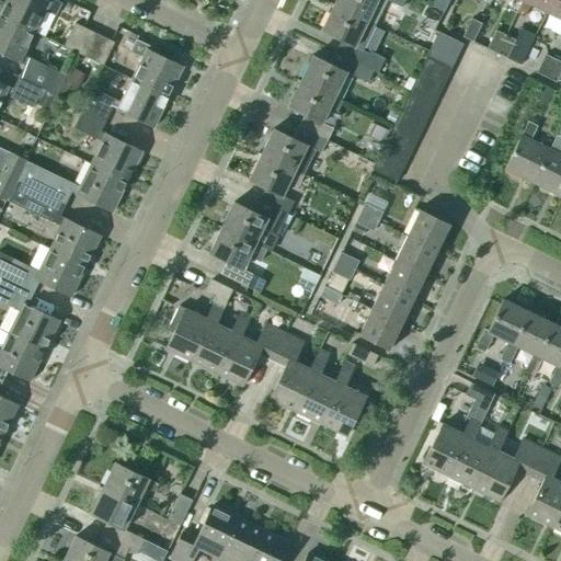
[(4,0),(0,11),(0,16),(34,33),(45,11),(57,18),(64,4),(53,0),(48,0),(47,2),(43,0),(4,0)]
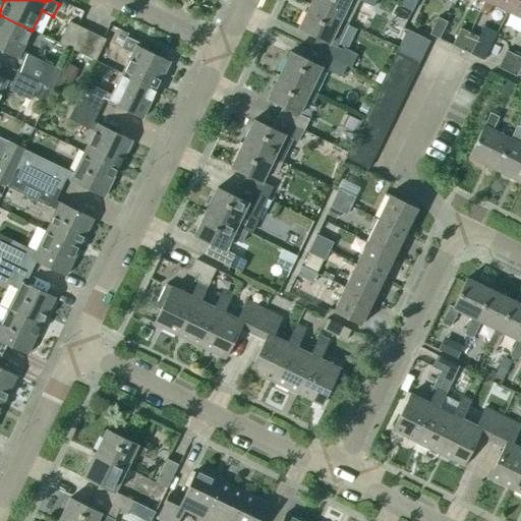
[(311,0),(309,5),(340,20),(349,0),(356,0),(372,8),(377,0),(311,0)]
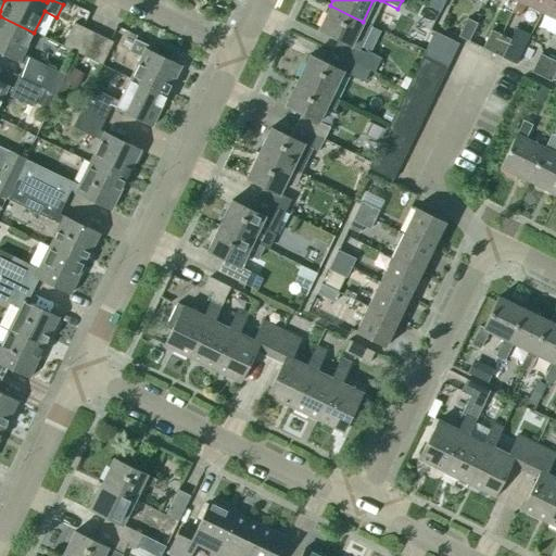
[(445,0),(416,0),(416,2),(439,13),(445,0)]
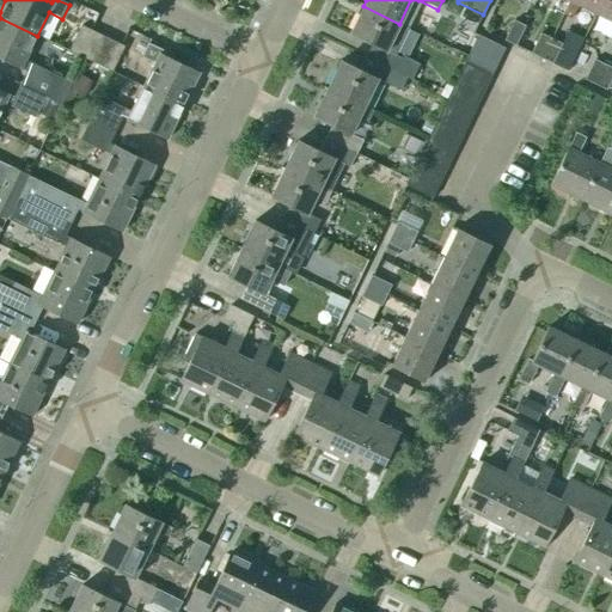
[(569,0),(560,0),(555,11),(563,16),(569,0)]
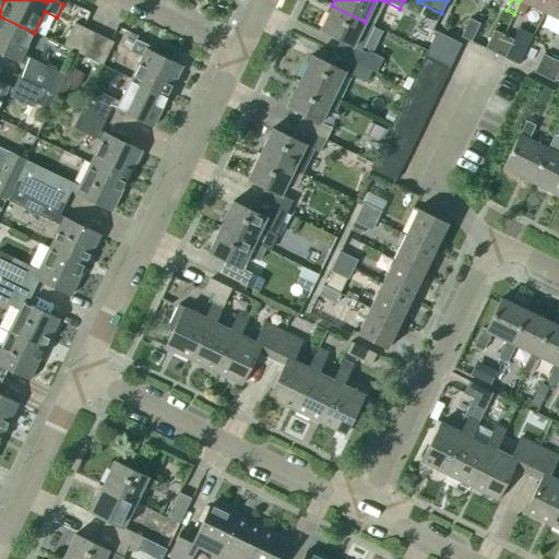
[(550,0),(520,0),(514,14),(522,18),(527,6),(545,13),(550,0)]
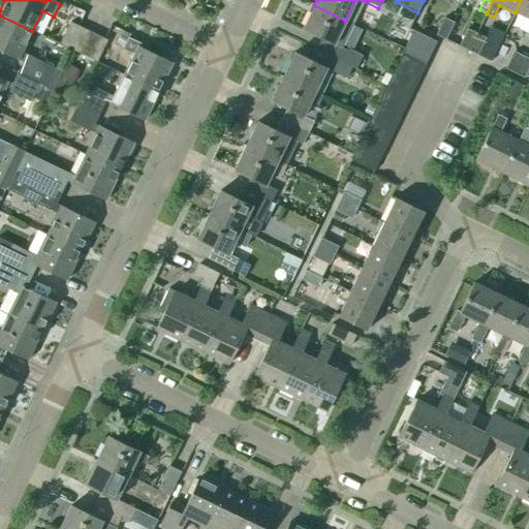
[(528,0),(521,0),(516,12),(528,19),(528,0)]
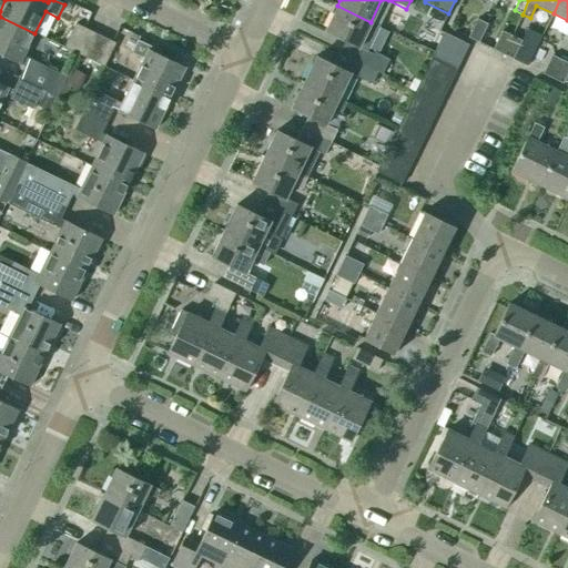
[(377,72),(377,73),(382,75),(389,60),(374,52),(373,56),(367,52),(379,27),(371,22),(337,6),(324,32),(345,41),(338,53),(377,72)]
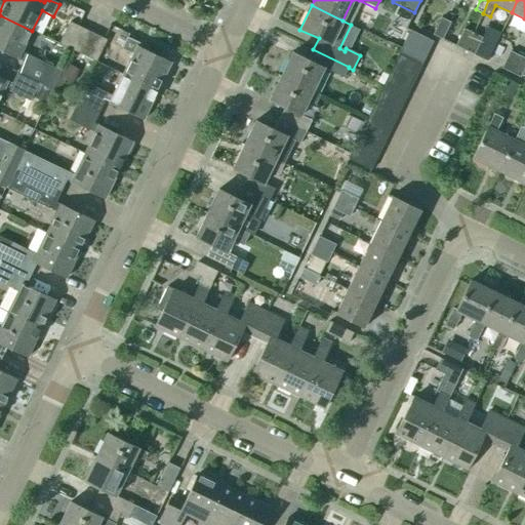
[(51,89),(51,90),(52,90),(62,72),(48,65),(22,52),(32,31),(0,15),(0,50),(23,62),(17,73),(51,89)]
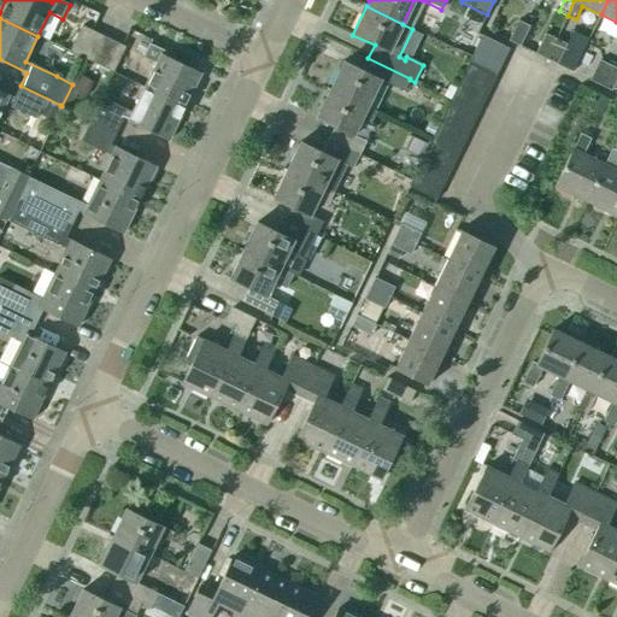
[(529,27),(518,22),(509,42),(519,47),(529,27)]
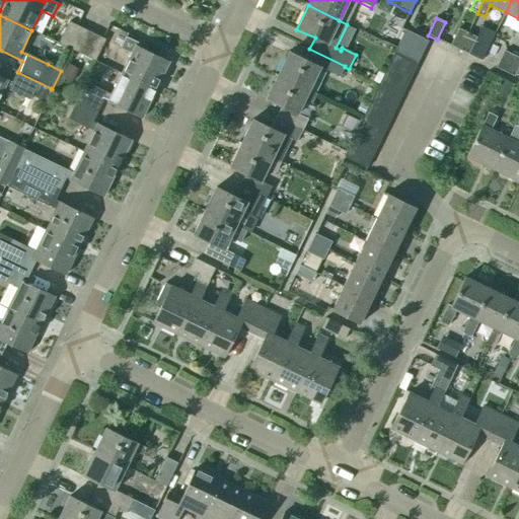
[(77,53),(87,31),(68,22),(58,44),(77,53)]
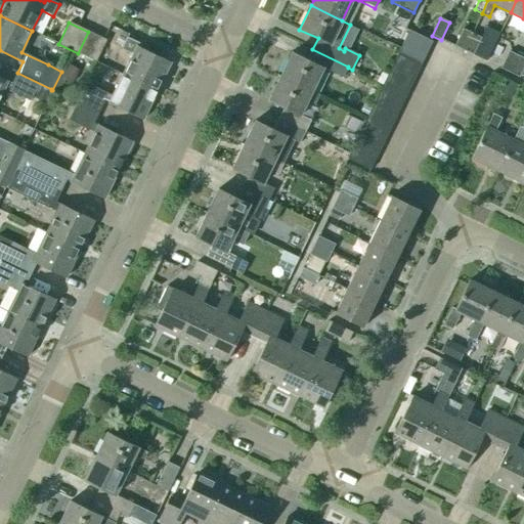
[(453,46),(464,50),(472,34),(463,30),(453,46)]
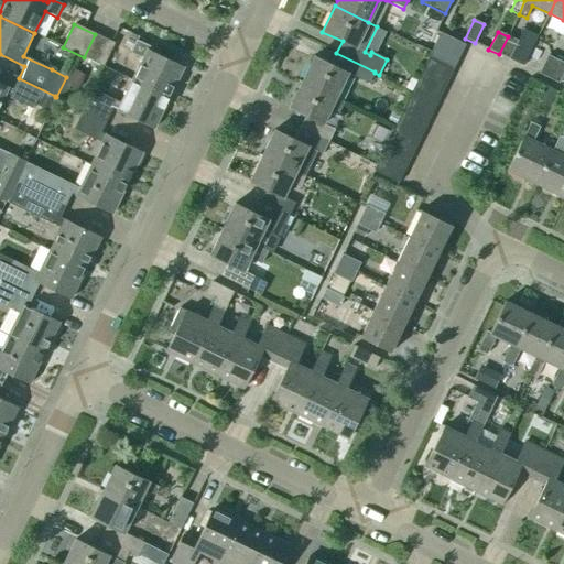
[(434,45),(459,57),(465,45),(440,33),(434,45)]
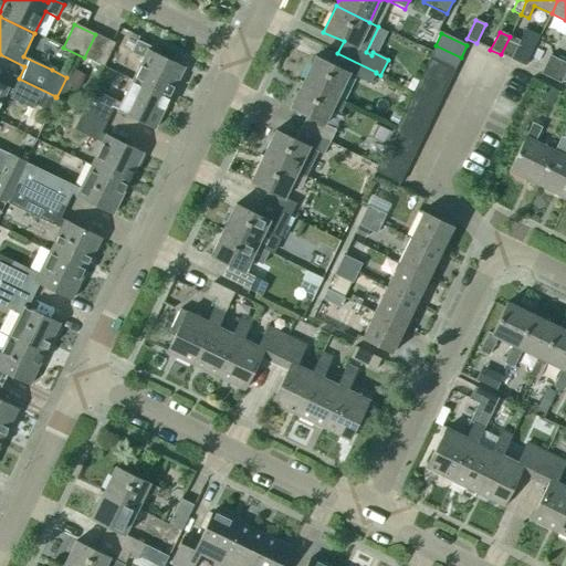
[(113,43),(95,34),(84,58),(102,66),(113,43)]
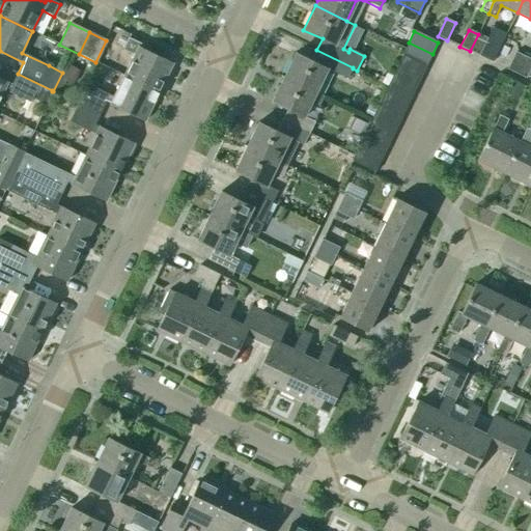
[(478,34),(470,51),(479,56),(486,38),(478,34)]
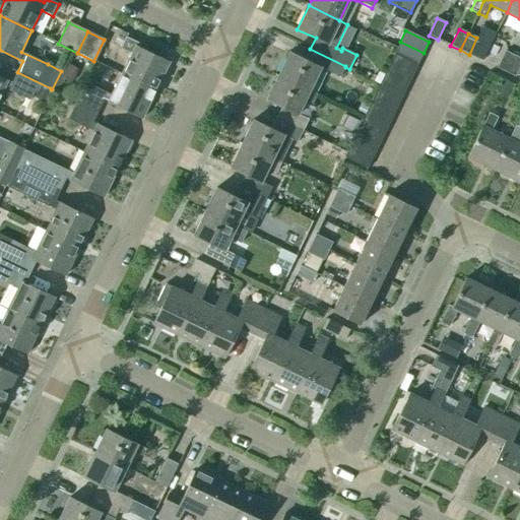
[(122,74),(155,90),(169,63),(136,47),(138,43),(126,37),(120,49),(131,54),(122,74)]
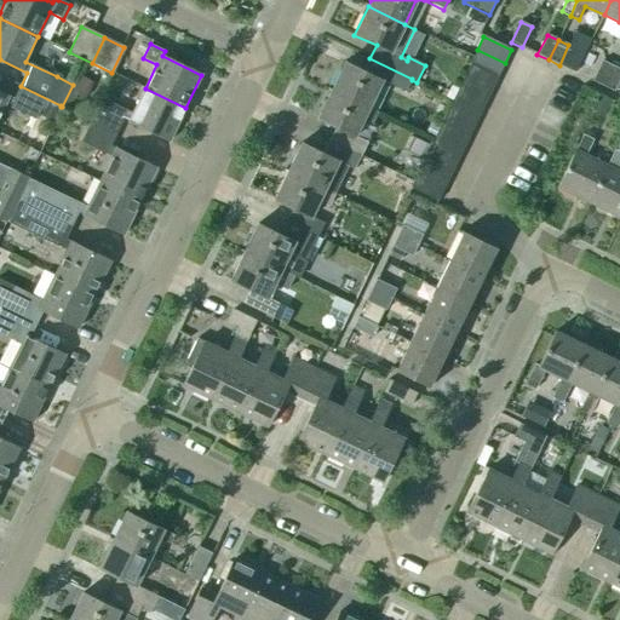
[(471,62),(499,75),(505,63),(477,50),(471,62)]
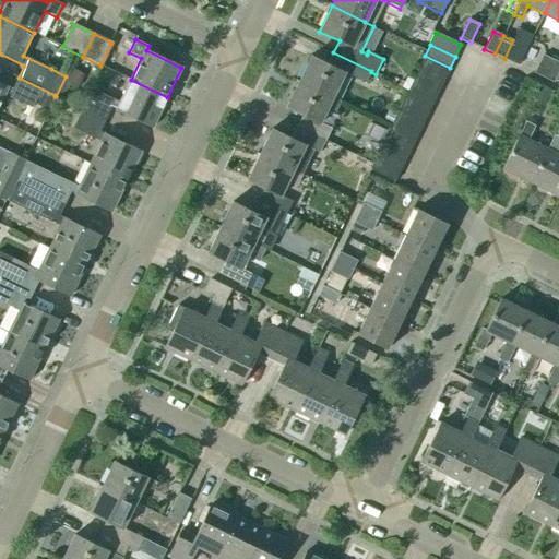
[(371,71),(333,52),(328,64),(311,57),(299,82),(332,98),(332,97),(344,73),(366,83),(371,72),(371,71)]
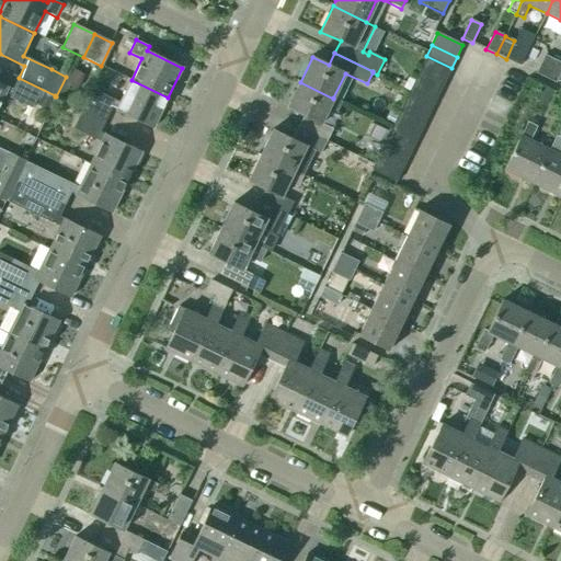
[(554,83),(560,70),(560,63),(545,55),(536,73),(554,83)]
